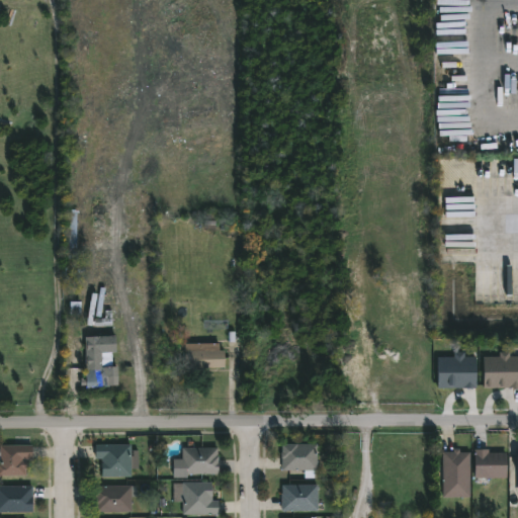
[(101,353),(102,368),(116,367),(117,386),(85,389),(84,368),(86,368),(84,337),(115,336),(116,352),(101,353)]
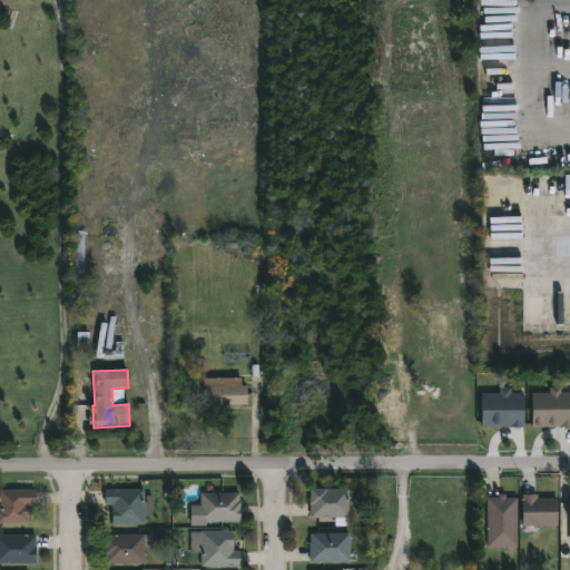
[(241,383),(241,386),(246,386),(246,404),(225,405),(225,408),(203,408),(203,379),(241,377),(241,383)]
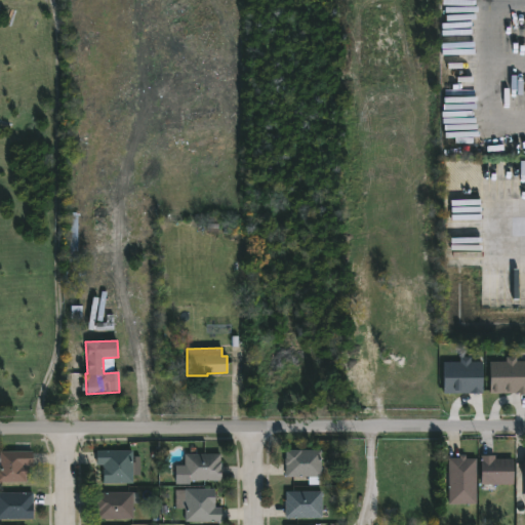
[(482,363),(471,363),(471,358),(460,357),(459,363),(443,362),(443,394),(482,394),(482,363)]
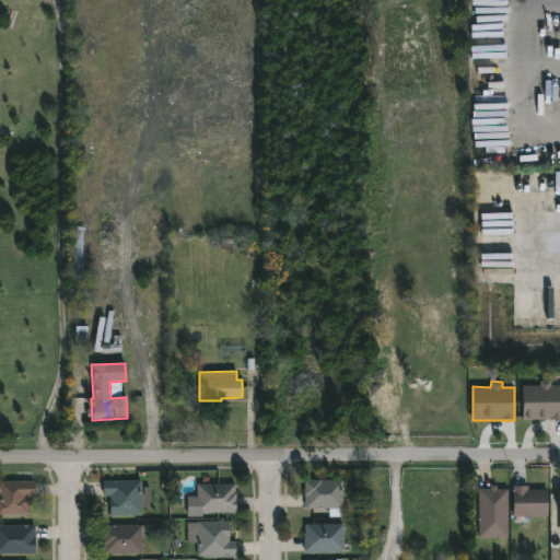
[(522,420),(559,419),(559,385),(549,386),(549,385),(522,385),(522,420)]
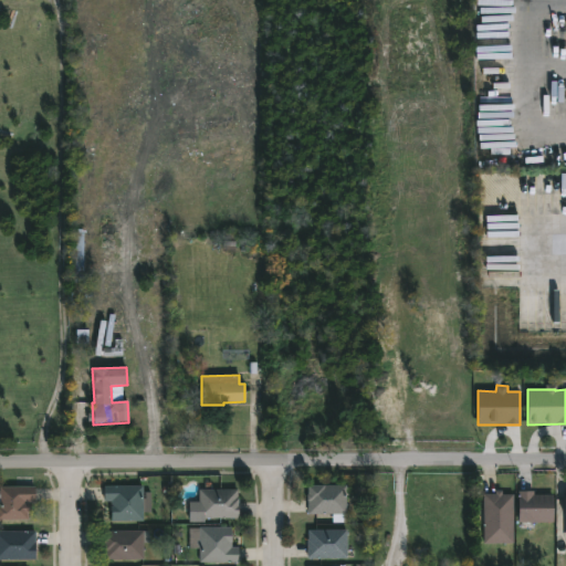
[(346,485),(346,486),(352,488),(350,498),(346,498),(346,522),(332,522),(332,514),(306,514),(306,501),(305,501),(305,484),(346,485)]
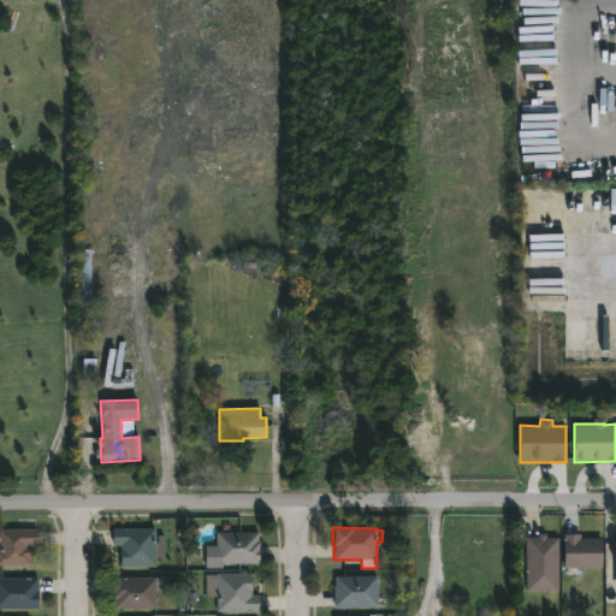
[(155,535),(155,567),(119,567),(119,545),(112,545),(112,528),(155,528),(155,535)]
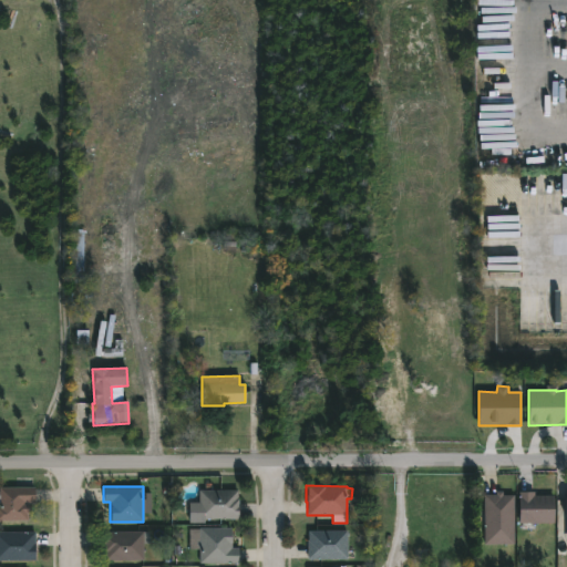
[(28,503),(28,505),(32,505),(32,513),(29,513),(29,521),(0,521),(0,507),(2,507),(2,504),(0,504),(0,491),(2,491),(2,487),(38,487),(38,503),(28,503)]
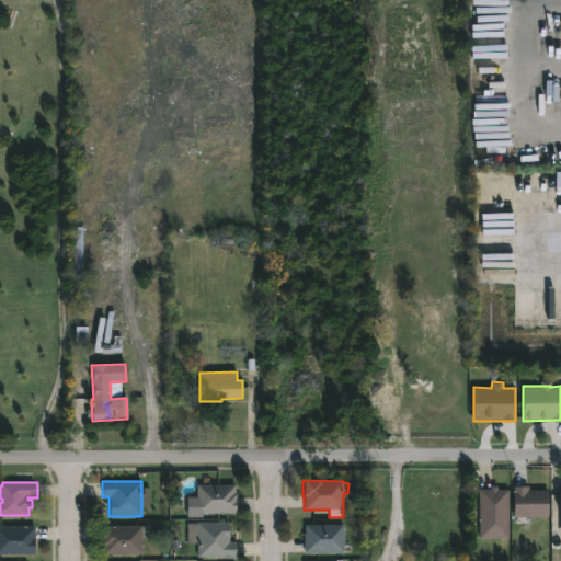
[(189,513),(187,513),(187,497),(197,497),(197,485),(235,485),(235,513),(189,513)]
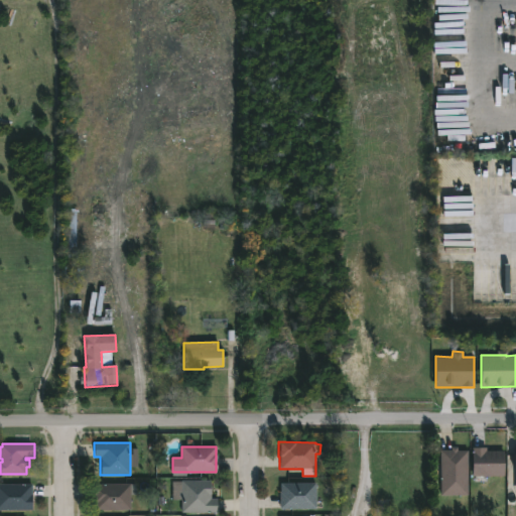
[(487,446),(486,449),(502,450),(502,476),(470,476),(470,446),(487,446)]
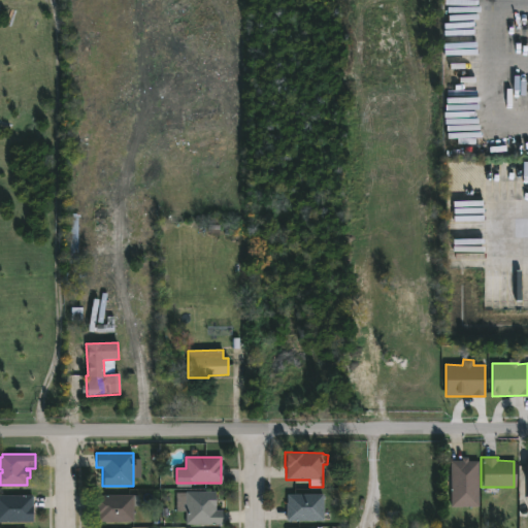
[(468,458),(468,460),(480,460),(480,505),(451,506),(451,460),(462,460),(462,458),(468,458)]
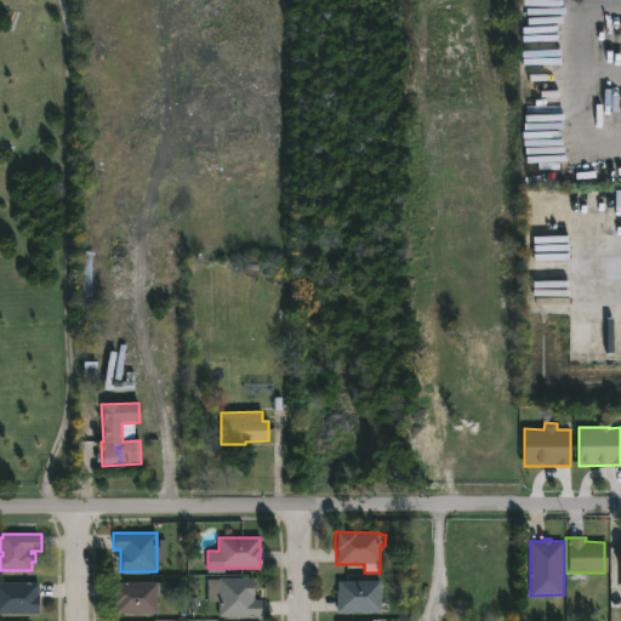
[(257,593),(257,600),(266,600),(266,616),(222,616),(222,577),(257,577),(257,593)]
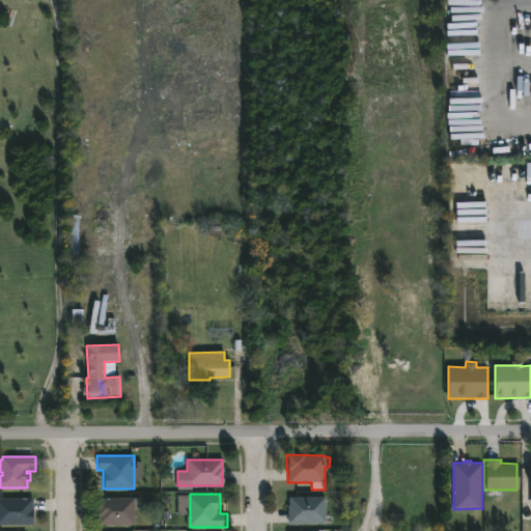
[(326,524),(288,524),(288,497),(326,497),(326,524)]
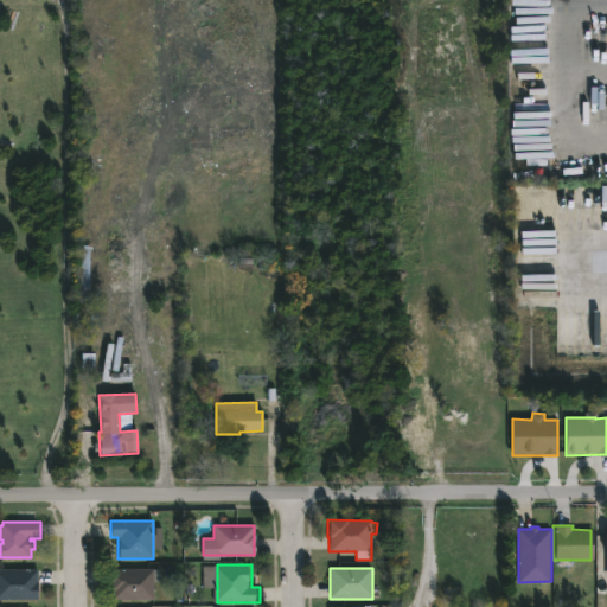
[(153,601),(112,601),(112,569),(153,570),(153,601)]
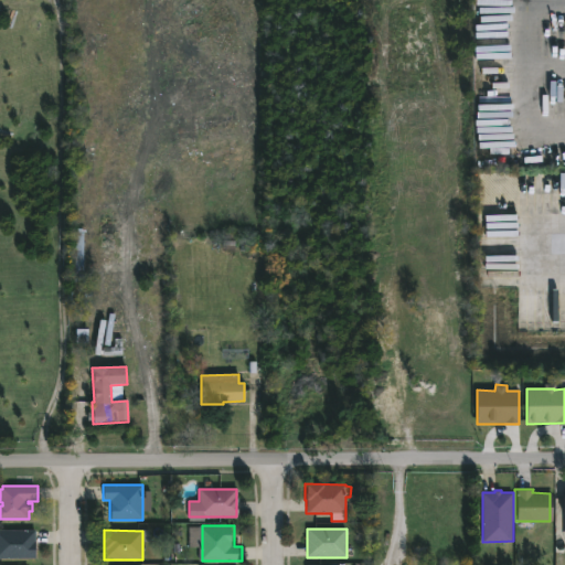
[(34,551),(34,560),(0,560),(0,531),(34,531),(34,551)]
